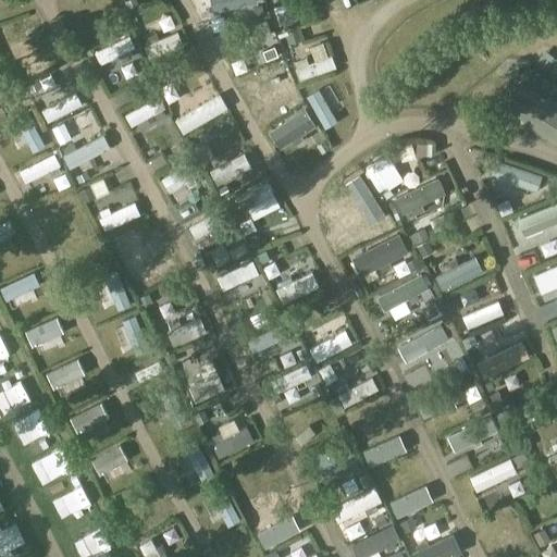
[(306,0),(270,0),(273,11),(307,2),(306,0)]
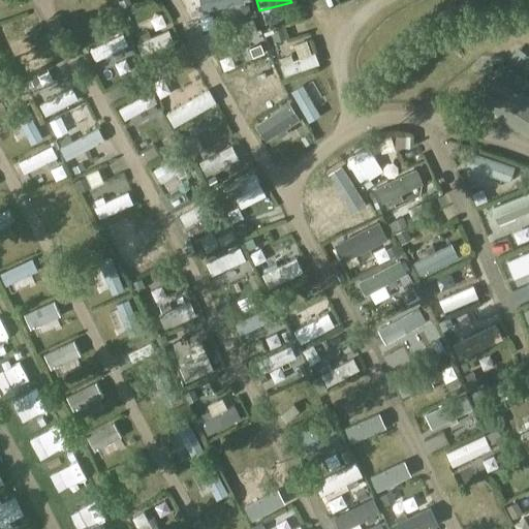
[(265,12),(267,23),(297,16),(293,4),(265,12)]
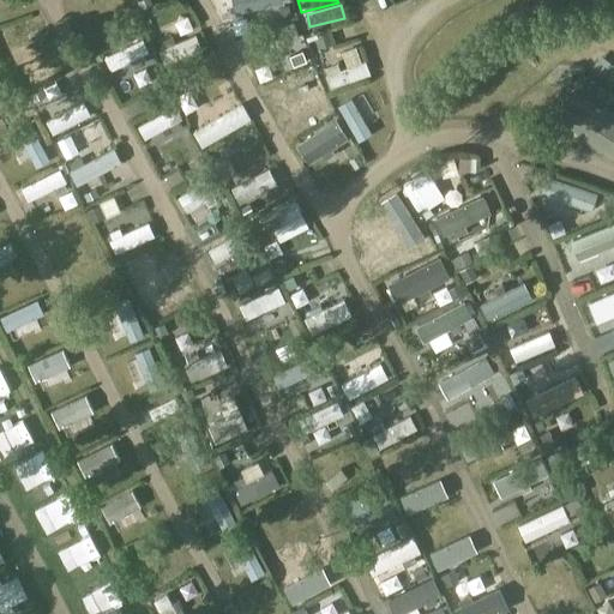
[(281,17),(241,23),(244,36),(282,30),(281,17)]
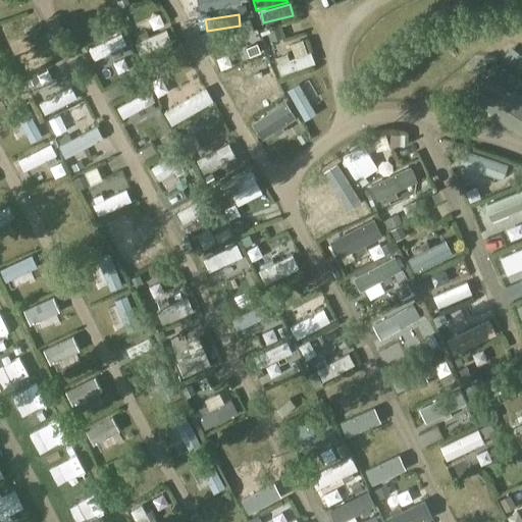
[(271,40),(281,37),(278,28),(268,31),(271,40)]
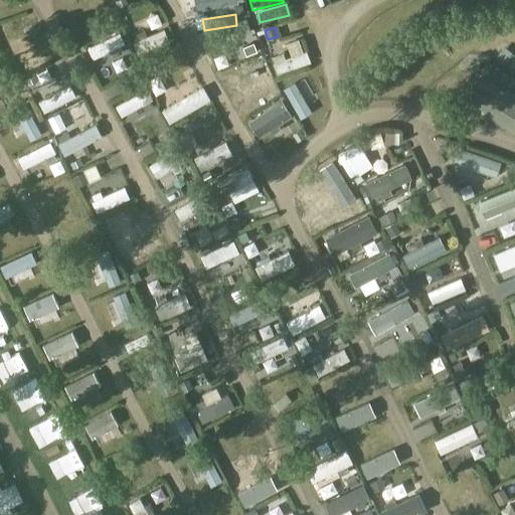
[(139,52),(169,38),(165,28),(134,42),(139,52)]
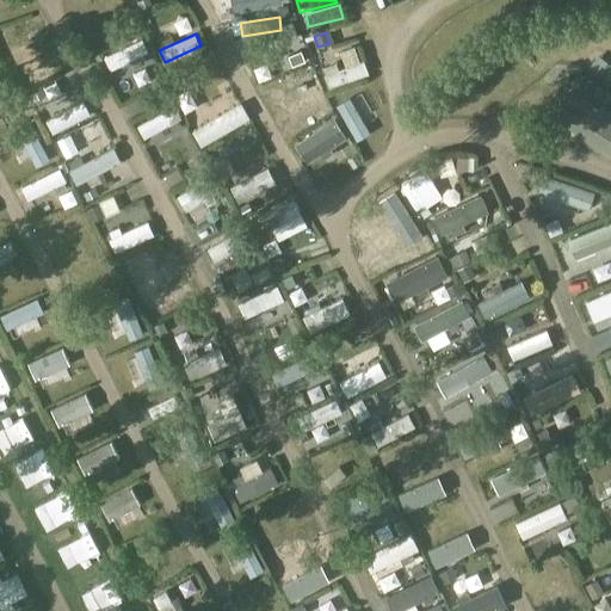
[(44,38),(19,56),(28,68),(53,50),(44,38)]
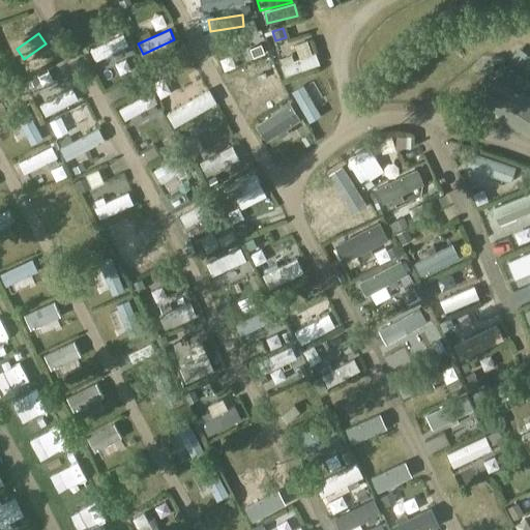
[(97,60),(129,45),(124,33),(92,50),(97,60)]
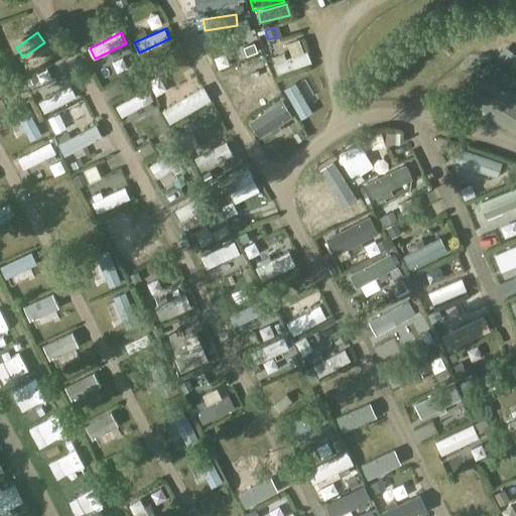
[(515,54),(508,48),(502,57),(512,65),(515,58),(515,54)]
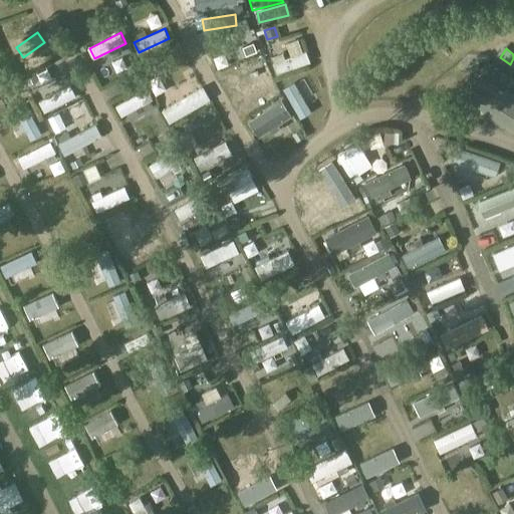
[(303,51),(291,56),(285,57),(283,52),(273,55),(275,61),(273,62),(277,72),(310,61),(306,50),(303,51)]
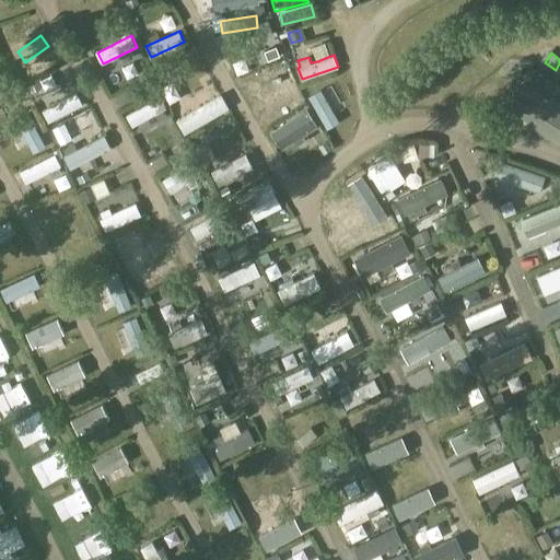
[(246,82),(281,67),(276,56),(241,71),(246,82)]
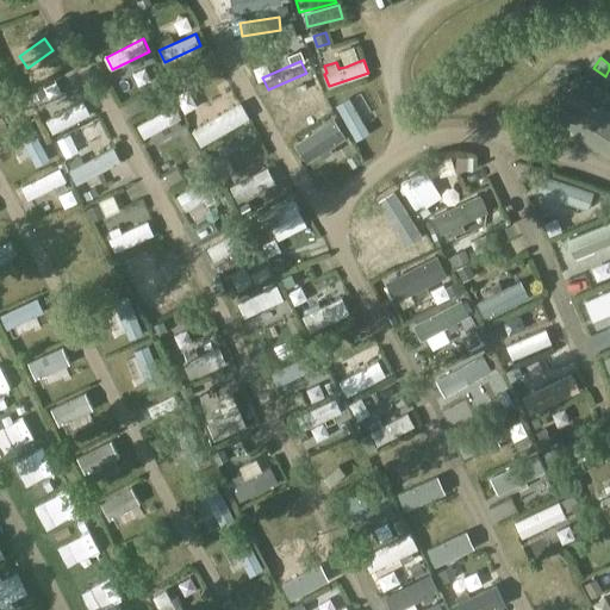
[(11,75),(0,81),(0,97),(18,88),(11,75)]
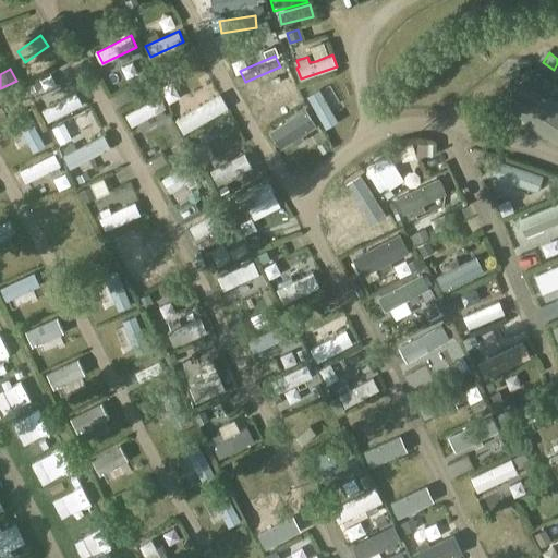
[(143,83),(148,95),(158,89),(153,77),(143,83)]
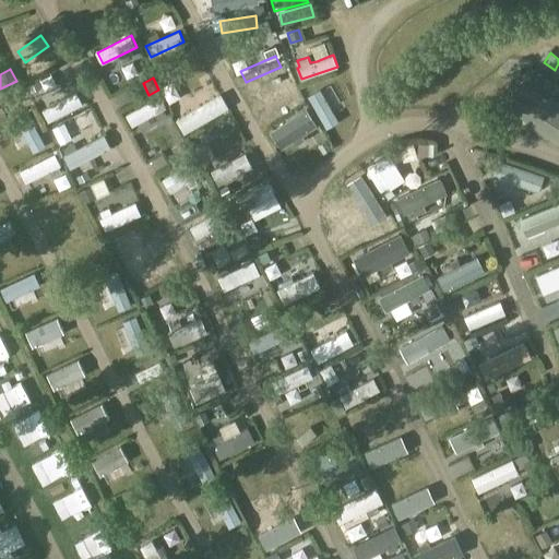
[(39,80),(28,85),(32,92),(42,86),(39,80)]
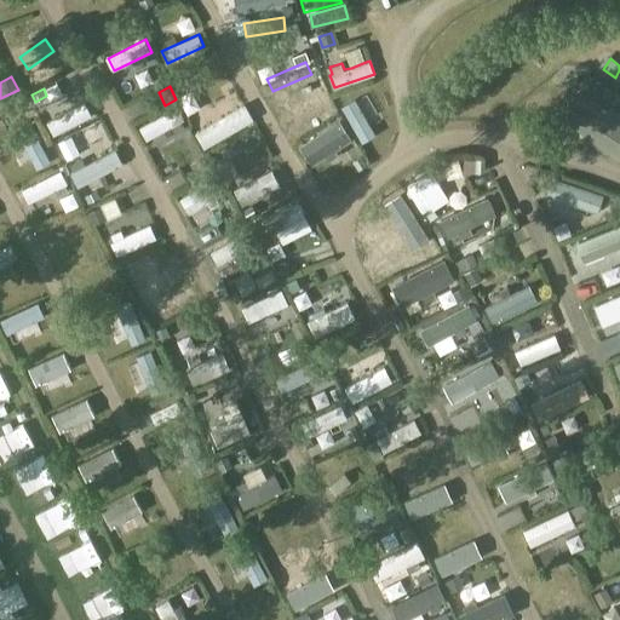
[(579,91),(560,121),(619,162),(619,160),(619,113),(610,107),(608,110),(579,91)]
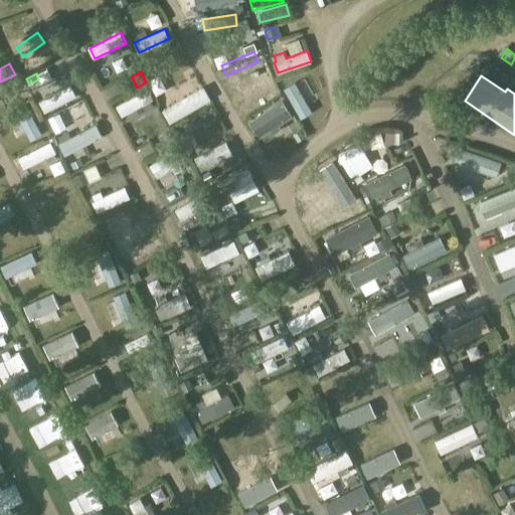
[(302,118),(313,111),(296,81),(285,89),(302,118)]
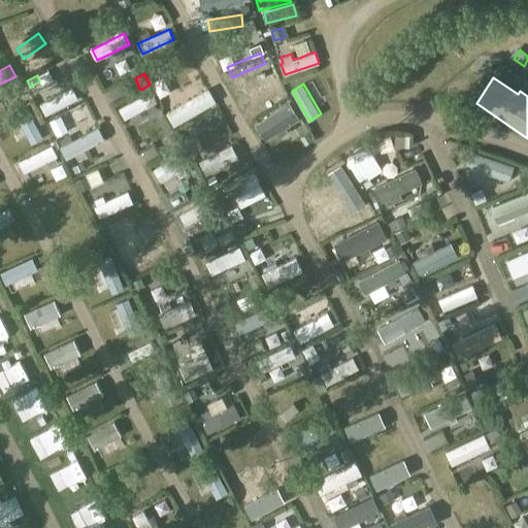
[(72,88),(40,103),(45,114),(77,99),(72,88)]
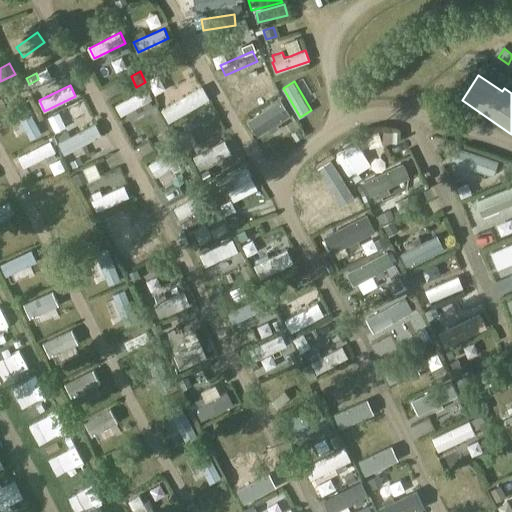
[(169,122),(209,99),(202,86),(162,109),(169,122)]
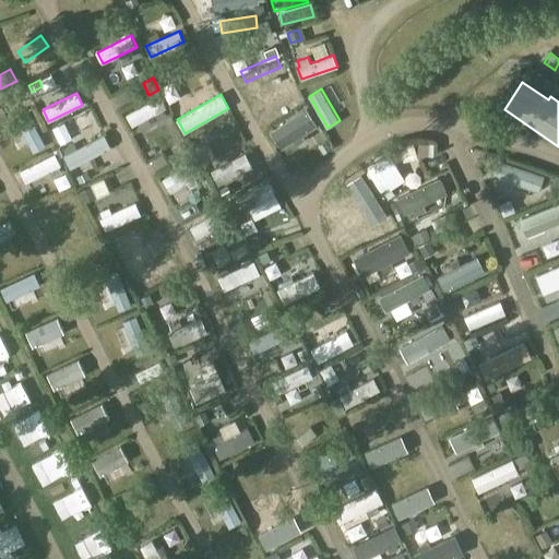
[(158,120),(166,116),(163,109),(166,108),(161,97),(127,115),(133,126),(155,114),(158,120)]
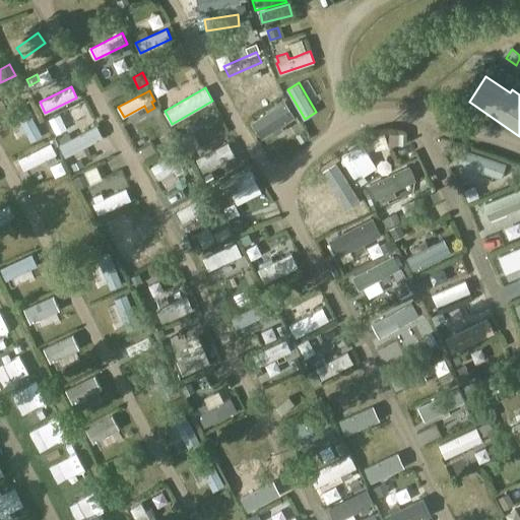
[(286,100),(254,121),(263,136),(273,129),(276,133),(283,129),(280,125),(296,115),(286,100)]
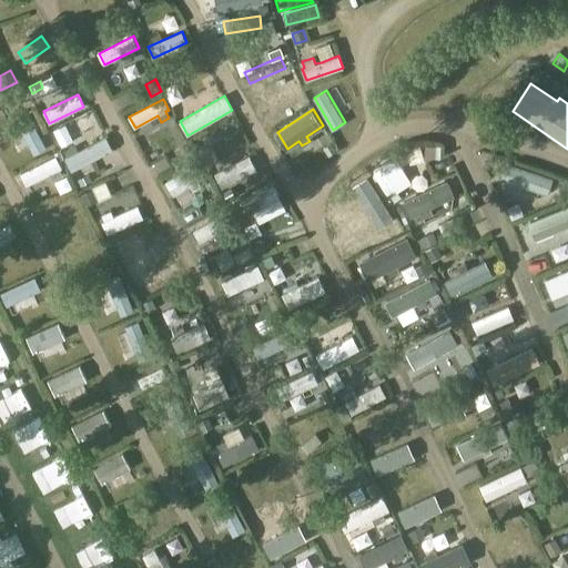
[(34,153),(47,146),(29,114),(17,121),(34,153)]
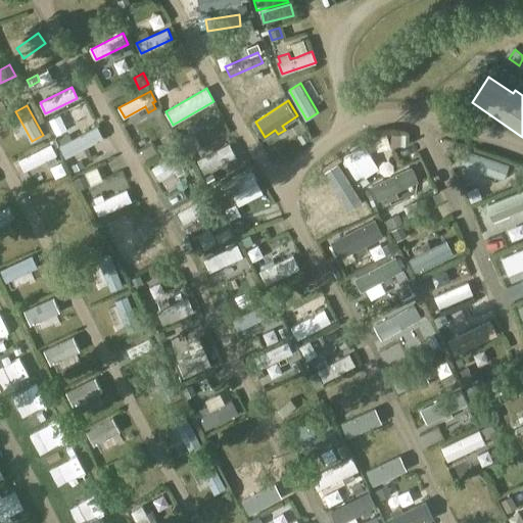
[(66,157),(104,139),(98,127),(60,146),(66,157)]
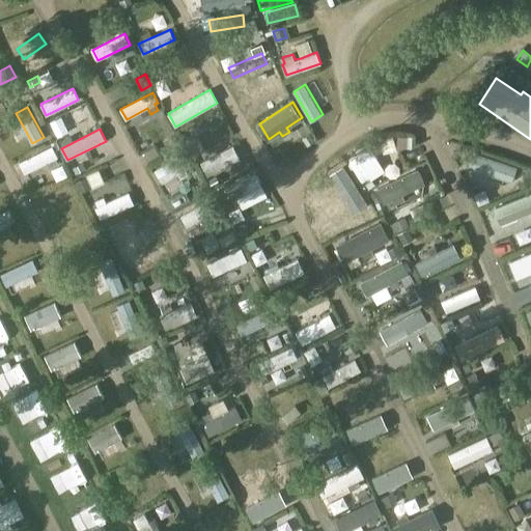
[(308,145),(315,140),(309,133),(303,138),(308,145)]
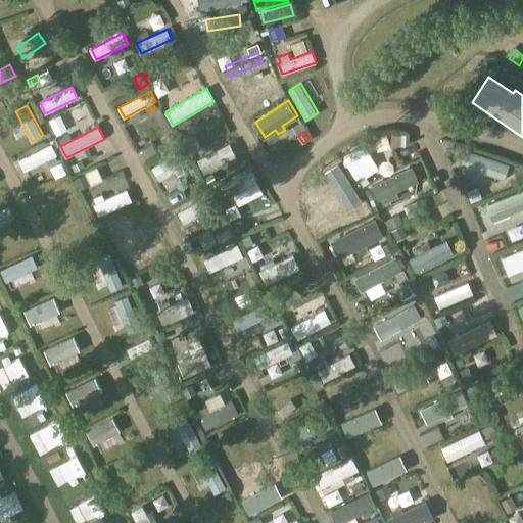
[(161,138),(165,147),(177,142),(172,133),(161,138)]
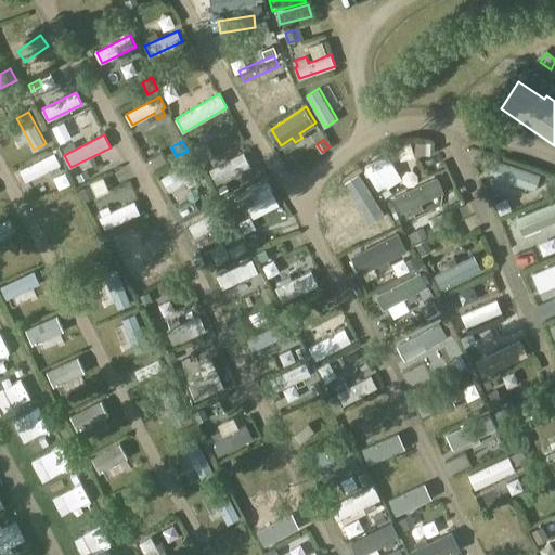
[(414,153),(430,154),(430,142),(415,142),(414,153)]
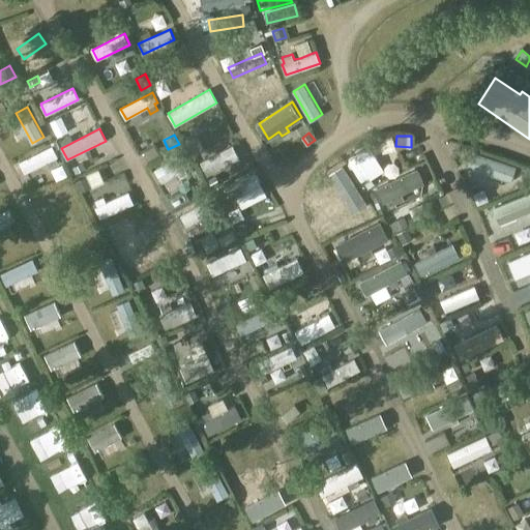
[(239,158),(233,145),(201,162),(207,175),(239,158)]
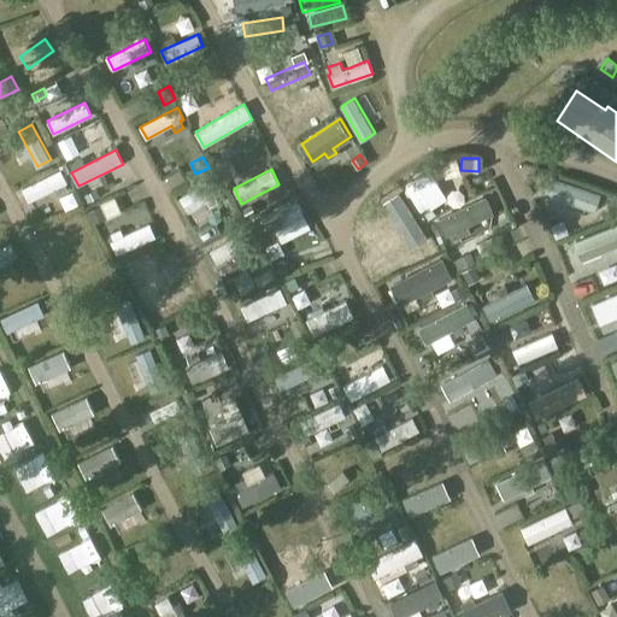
[(66,182),(60,170),(23,188),(29,200),(66,182)]
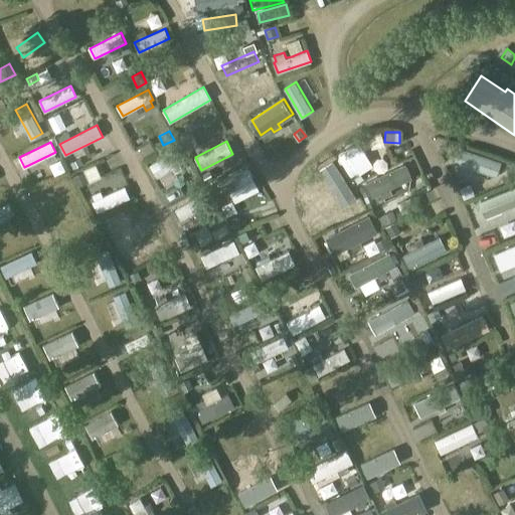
[(358,143),(345,151),(361,175),(373,167),(358,143)]
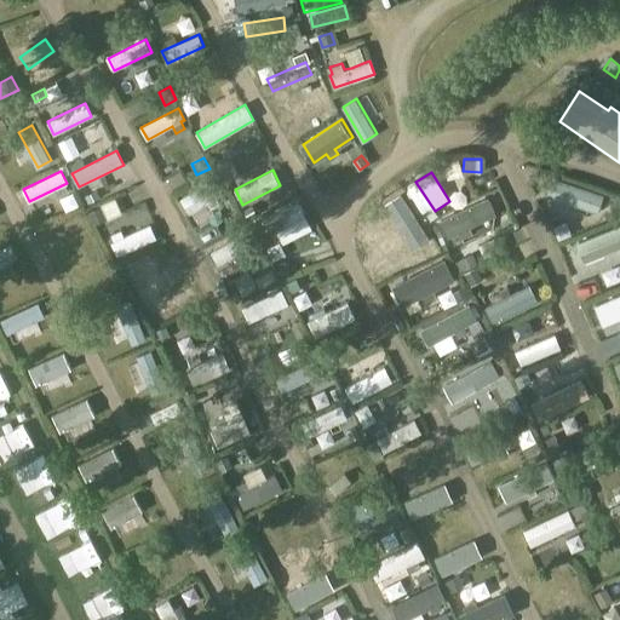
[(190,212),(224,193),(216,179),(183,197),(190,212)]
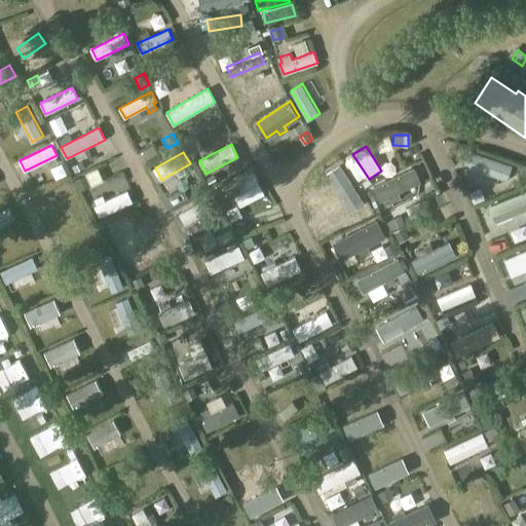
[(508,180),(512,165),(471,152),(465,165),(508,180)]
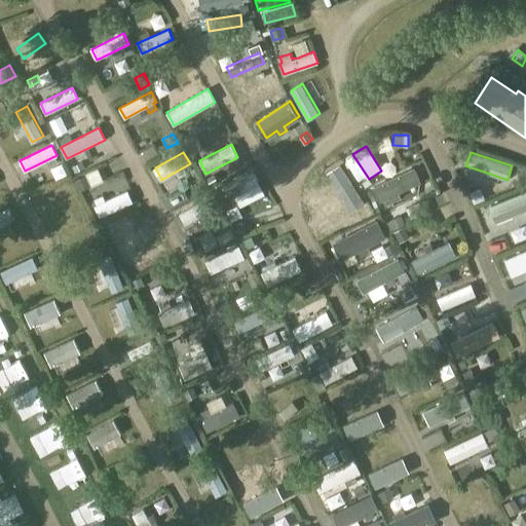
[(75,172),(84,166),(81,160),(73,165),(75,172)]
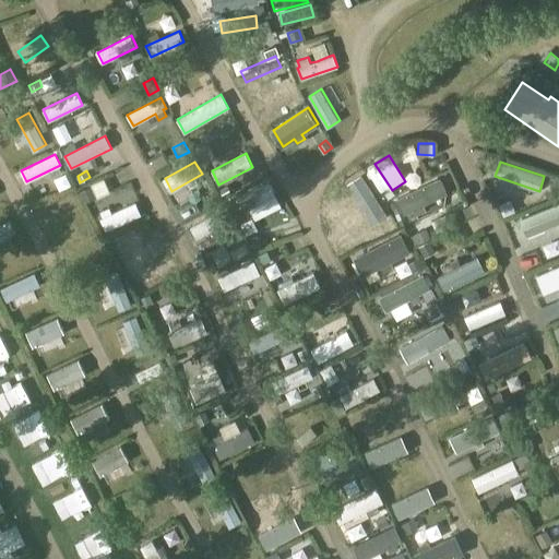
[(367,213),(379,205),(358,170),(346,177),(367,213)]
